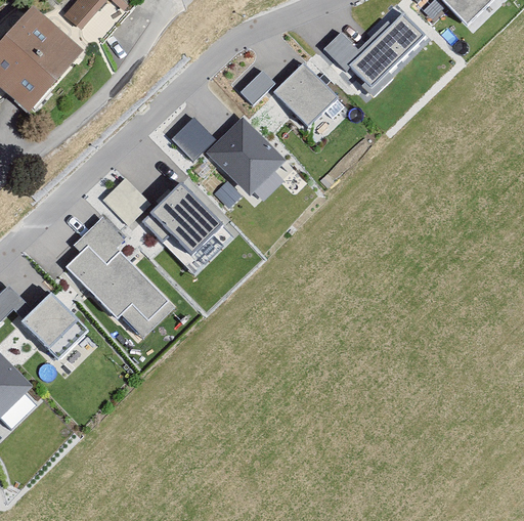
[(77,0),(64,15),(81,29),(104,0),(77,0)]
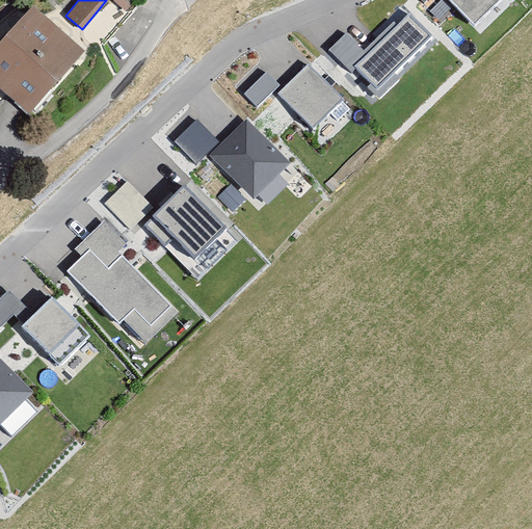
[(418,0),(423,4),(426,0),(447,0),(475,28),(503,0),(418,0)]
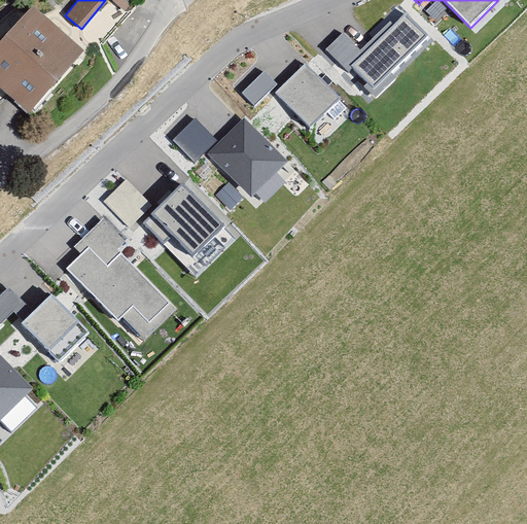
[(81,50),(31,8),(0,45),(0,90),(29,114),(81,50)]
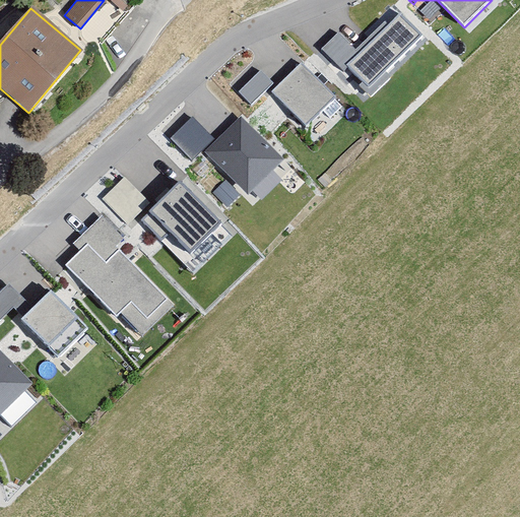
[(337,31),(321,48),(344,71),(347,67),(370,88),(424,36),(400,13),(360,54),(337,31)]
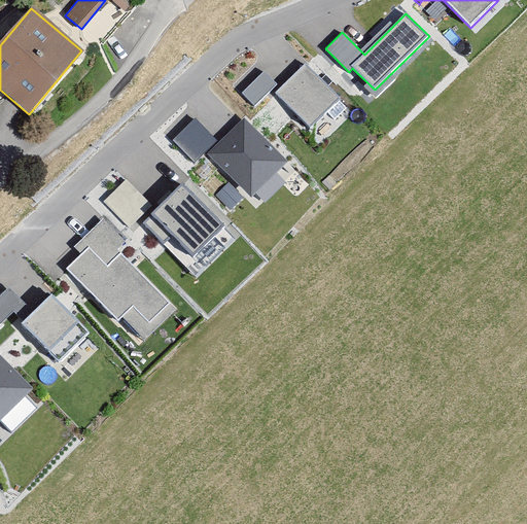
[(306,63),(276,92),(310,128),(340,98),(306,63)]
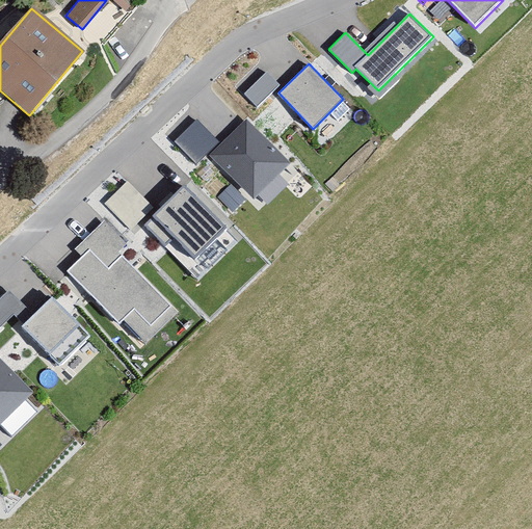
[(266,70),(243,93),(257,105),(278,83),(266,70)]
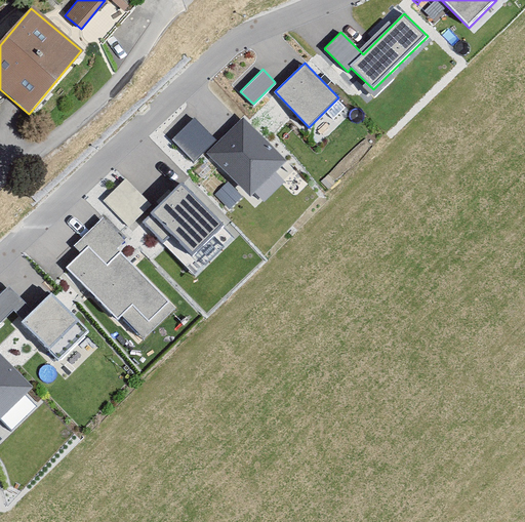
[(243,116),(206,152),(251,199),(289,162),(243,116)]
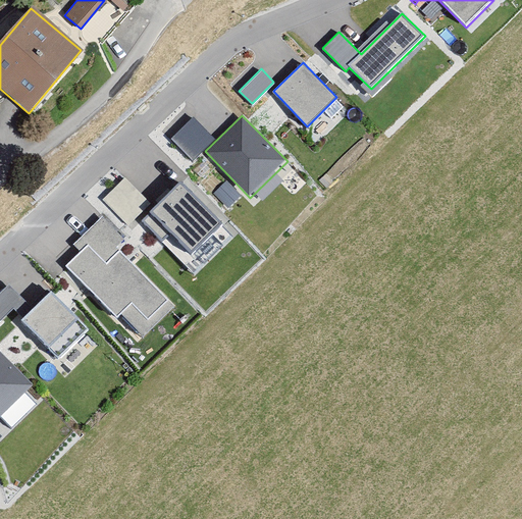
[(195,116),(171,139),(193,160),(215,138),(195,116)]
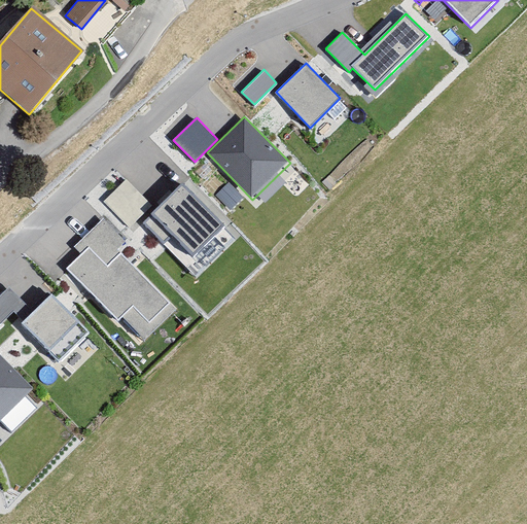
[(229,176),(212,186),(223,203),(239,193),(229,176)]
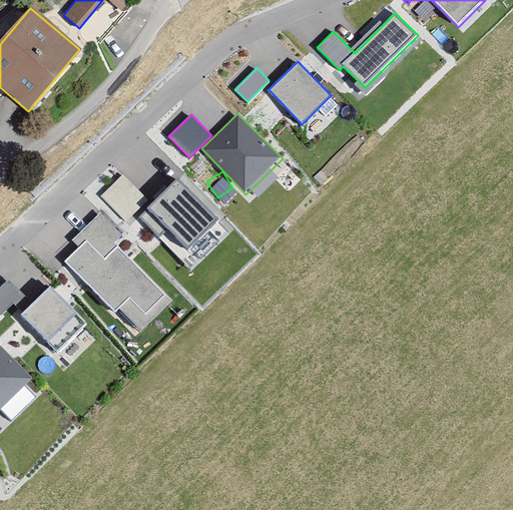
[(122,172),(101,193),(126,218),(147,197),(122,172)]
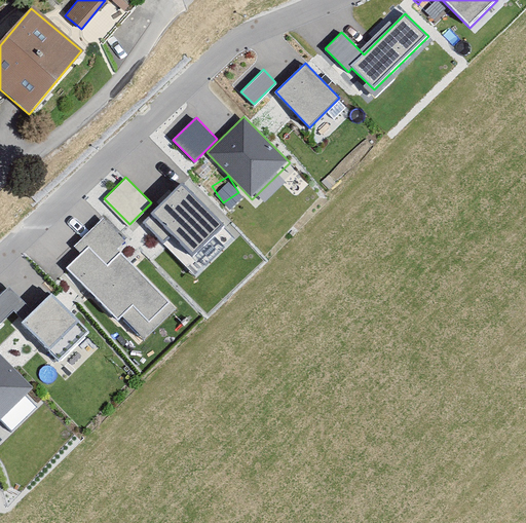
[(181,183),(143,221),(164,244),(172,236),(193,259),(225,227),(181,183)]
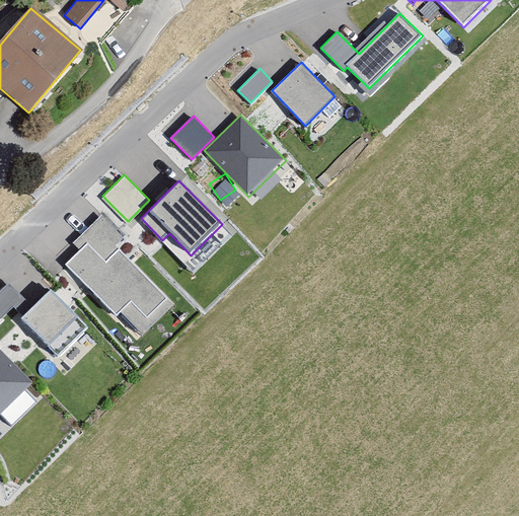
[(102,215),(73,242),(79,249),(64,265),(115,317),(121,313),(143,337),(173,306),(116,245),(124,237),(102,215)]
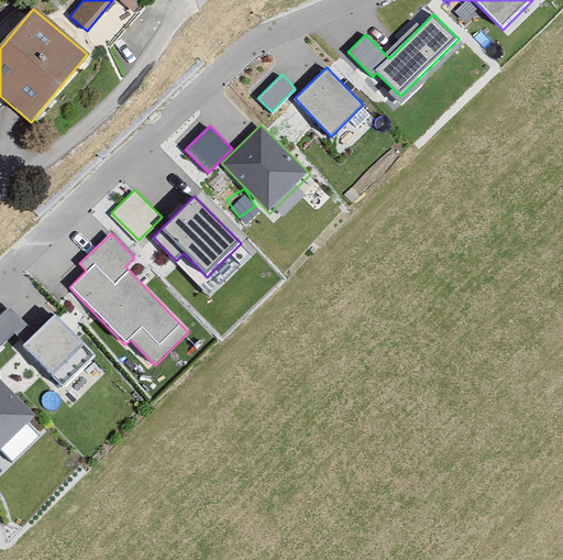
[(9,305),(0,313),(0,347),(14,335),(63,387),(96,357),(53,311),(32,331),(9,305)]
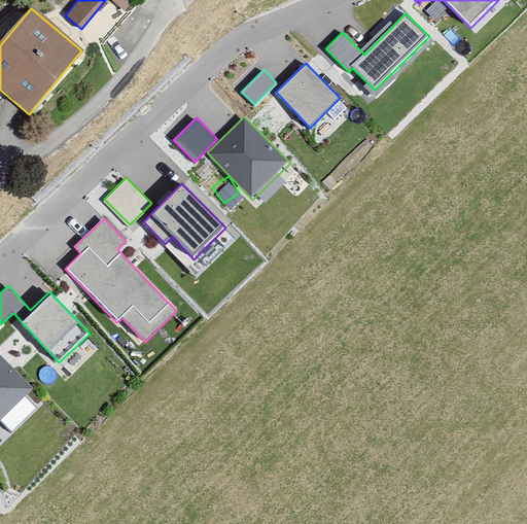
[(0,354),(0,420),(12,432),(38,408),(28,397),(35,390),(0,354)]
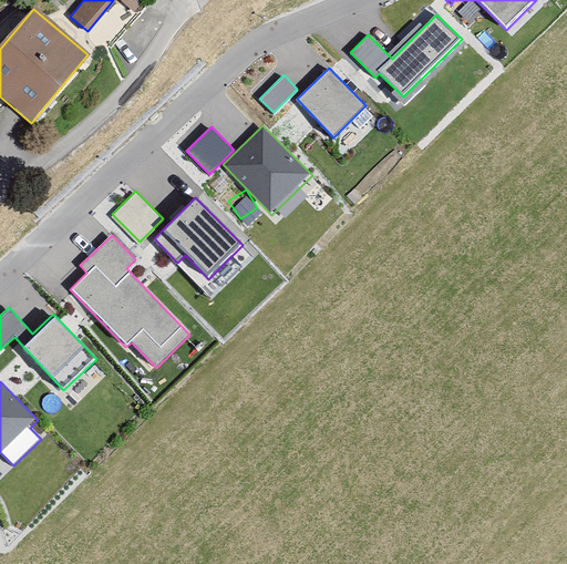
All buildings are outlined.
